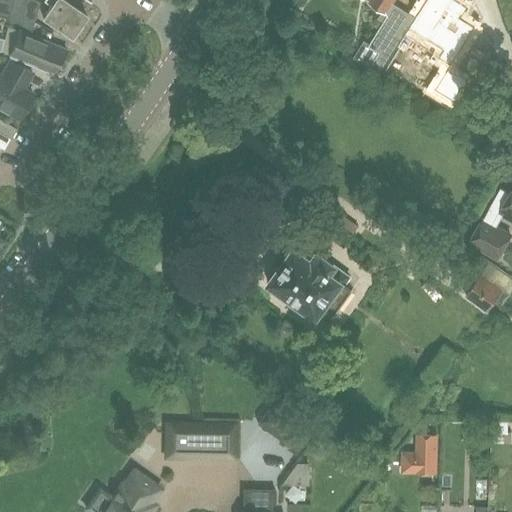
[(0,0),(0,14),(8,16),(12,0),(0,0)]
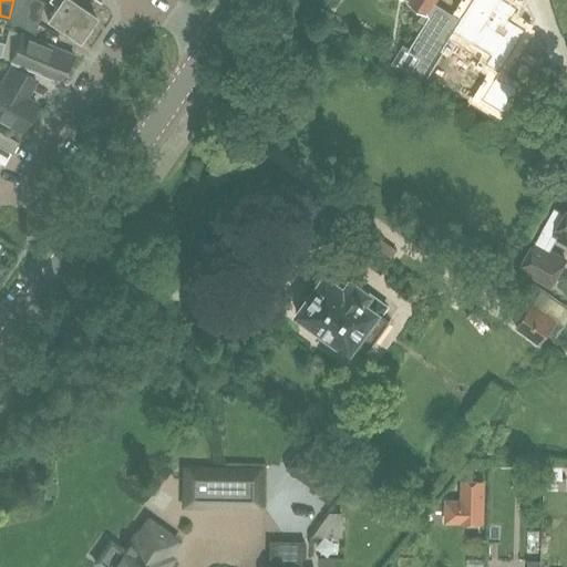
[(34,32),(38,22),(24,16),(28,0),(13,0),(9,18),(34,32)]
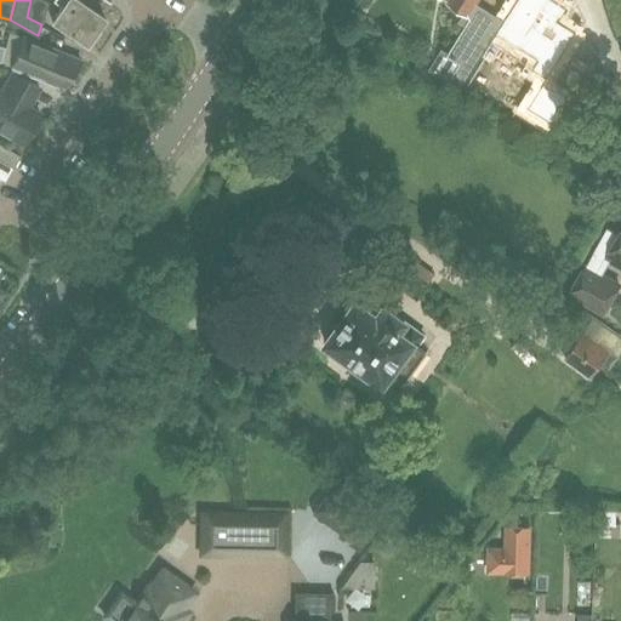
[(41,24),(47,0),(30,0),(27,17),(41,24)]
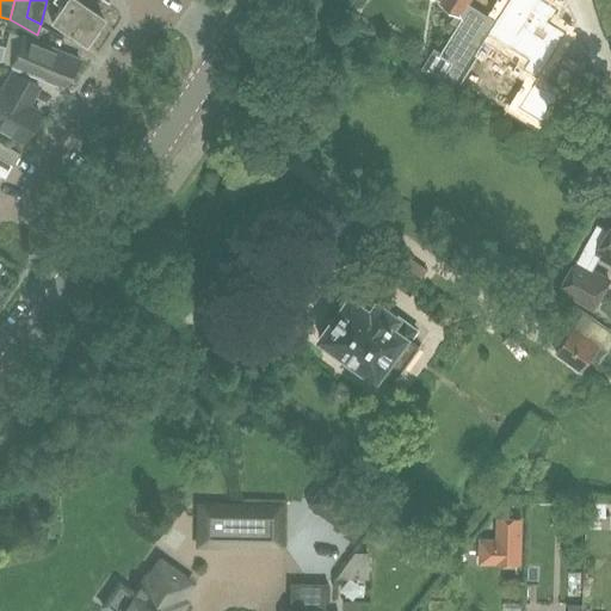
[(94,26),(103,16),(80,0),(55,0),(61,4),(50,18),(84,42),(87,38),(91,38),(96,32),(94,26)]
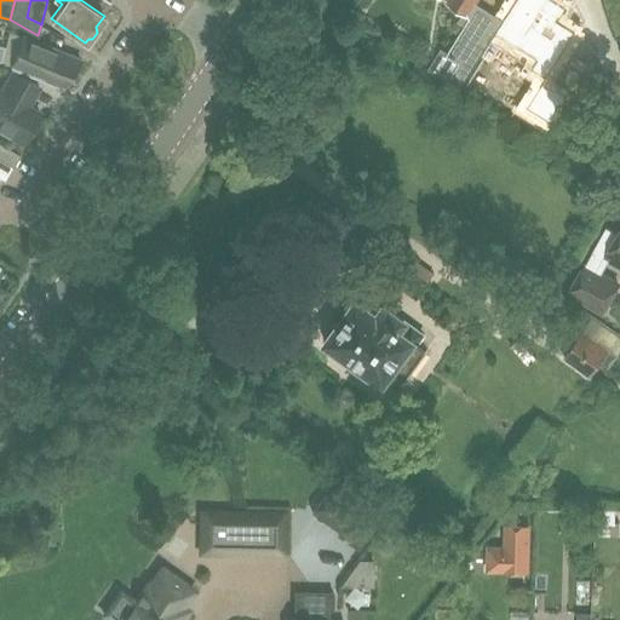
[(447,0),(449,1),(448,1),(466,12),(474,0),(447,0)]
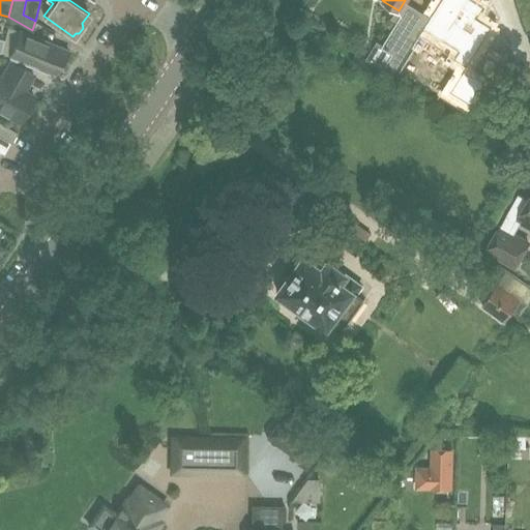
[(454,56),(451,62),(463,69),(488,30),(473,21),(480,7),(469,0),(437,0),(417,32),(447,51),(454,56)]
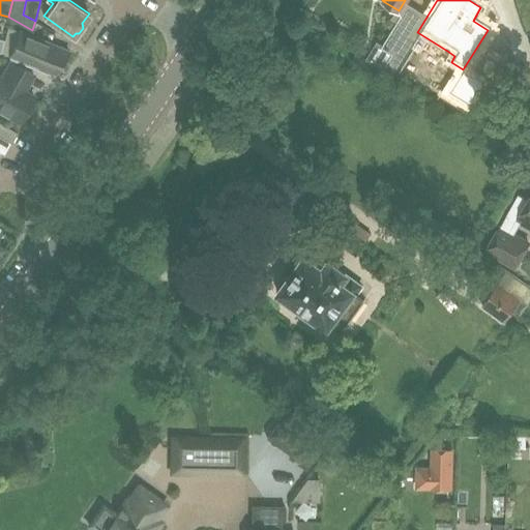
[(407,30),(395,23),(382,43),(394,51),(407,30)]
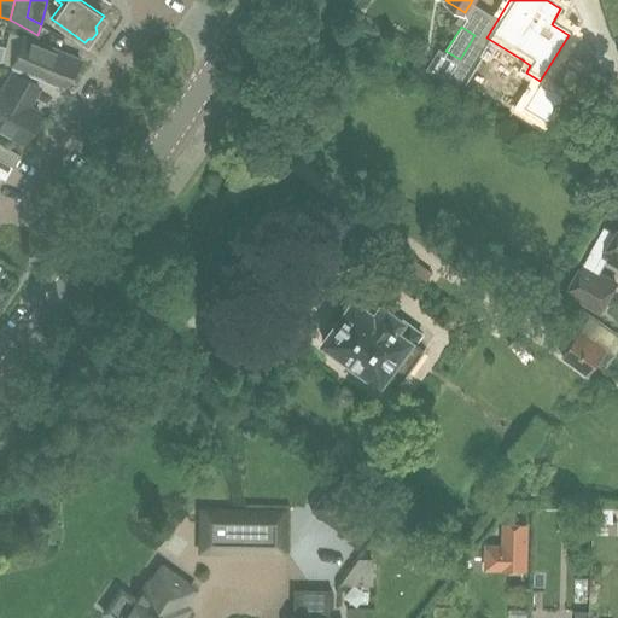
[(464,88),(487,52),(483,50),(487,42),(474,35),(460,59),(447,79),(464,88)]
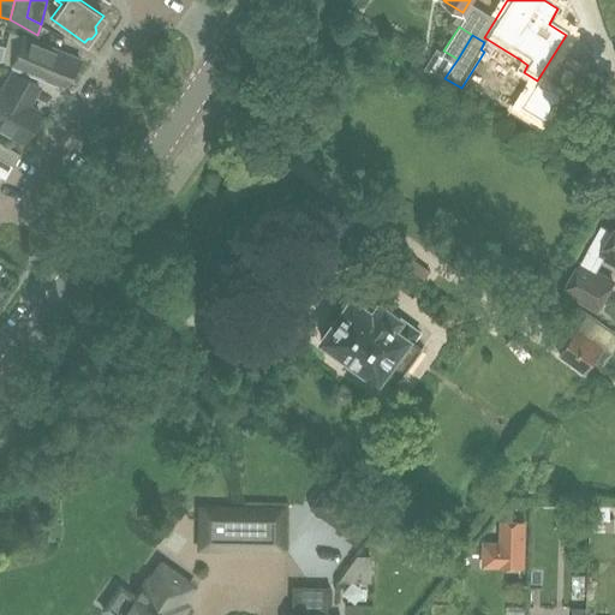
[(79,58),(23,36),(12,64),(12,65),(11,66),(60,85),(79,58)]
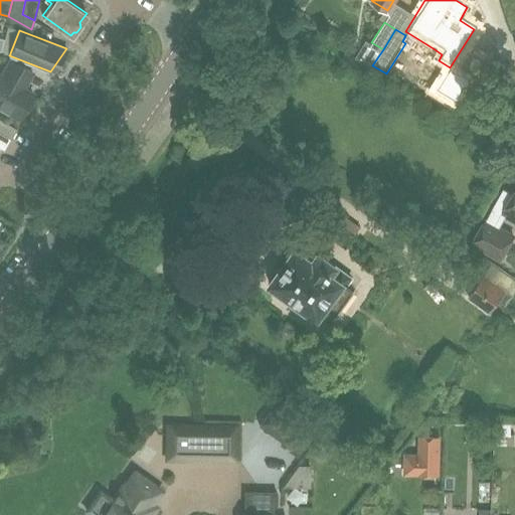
[(31,70),(10,58),(2,74),(0,72),(0,105),(19,117),(33,92),(23,86),(31,70)]
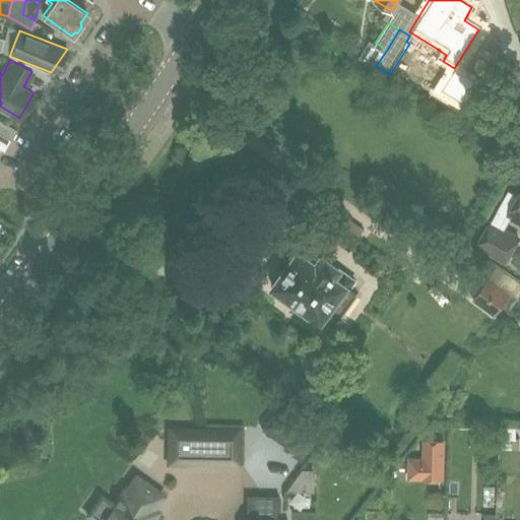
[(473,81),(455,70),(455,69),(442,90),(462,104),(475,82),(473,81)]
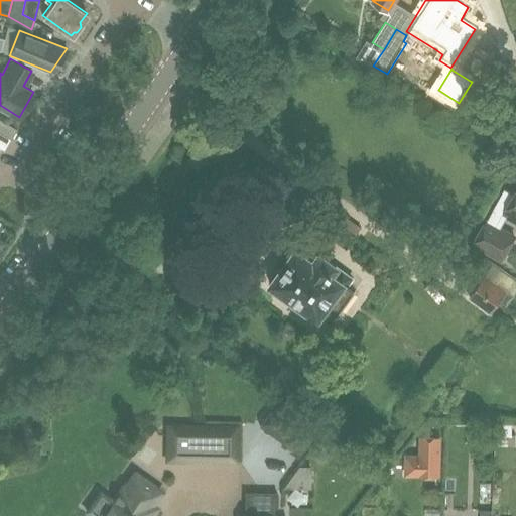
[(0,133),(8,138),(10,139),(16,128),(0,119),(0,133)]
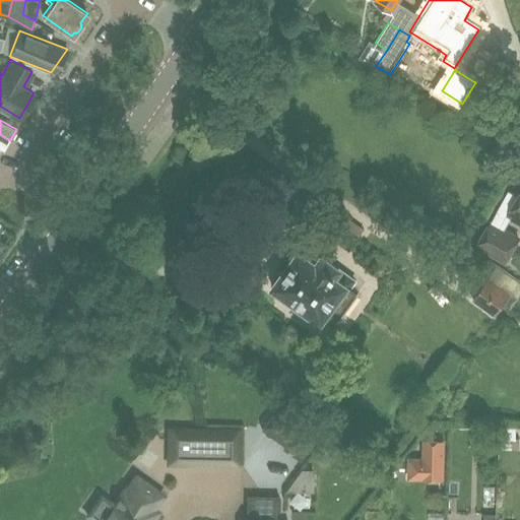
[(8,139),(0,134),(0,146),(3,148),(8,139)]
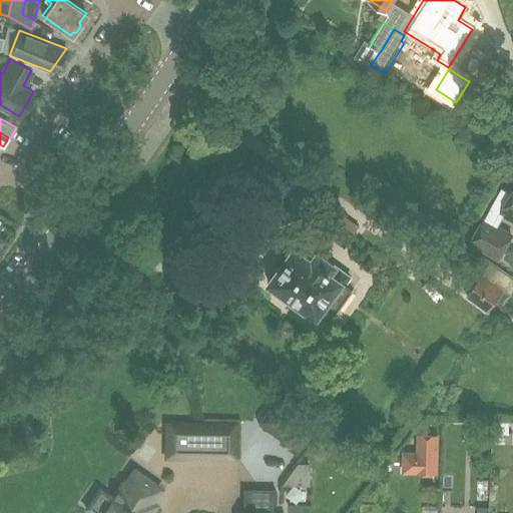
[(512,217),(512,190),(512,192),(501,187),(491,205),(484,219),(483,218),(471,241),(499,258),(511,234),(497,226),(504,213),(512,217)]
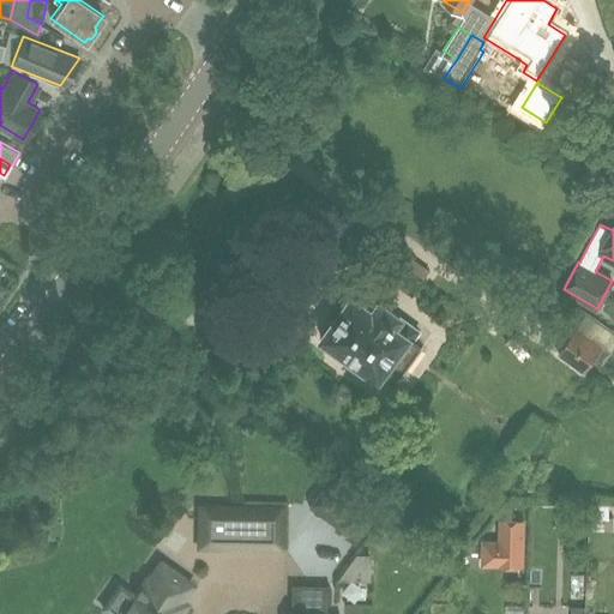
[(405,368),(421,347),(413,341),(419,331),(381,304),(377,309),(367,302),(365,306),(354,298),(324,337),(379,377),(392,359),(405,368)]
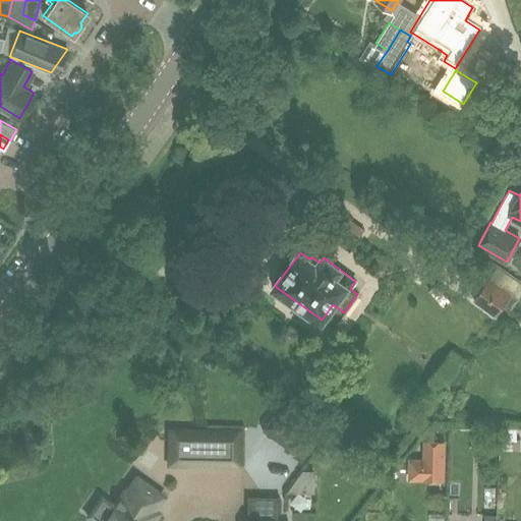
[(511,294),(489,279),(474,300),(496,315),(511,294)]
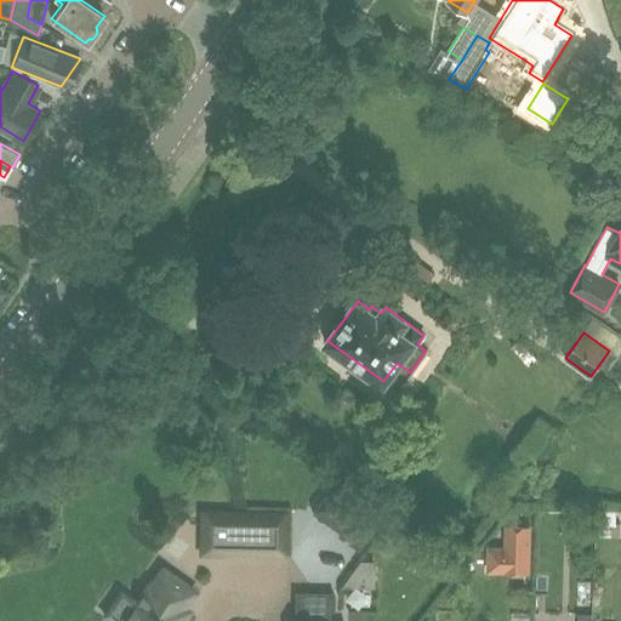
[(357,546),(374,522),(354,507),(337,531),(357,546)]
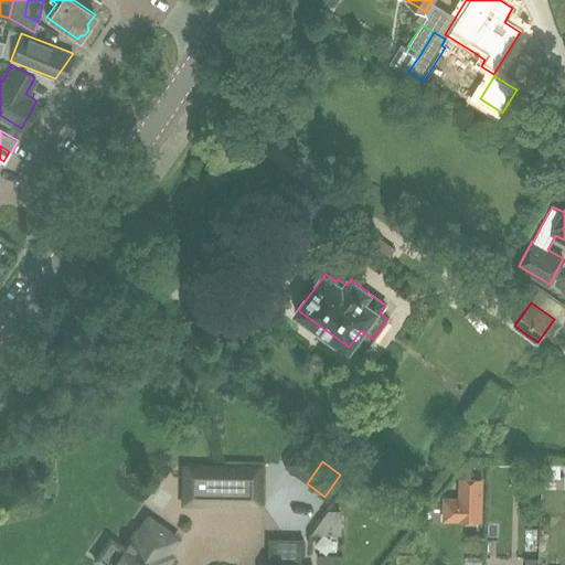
[(560,476),(560,464),(544,464),(544,476),(560,476)]
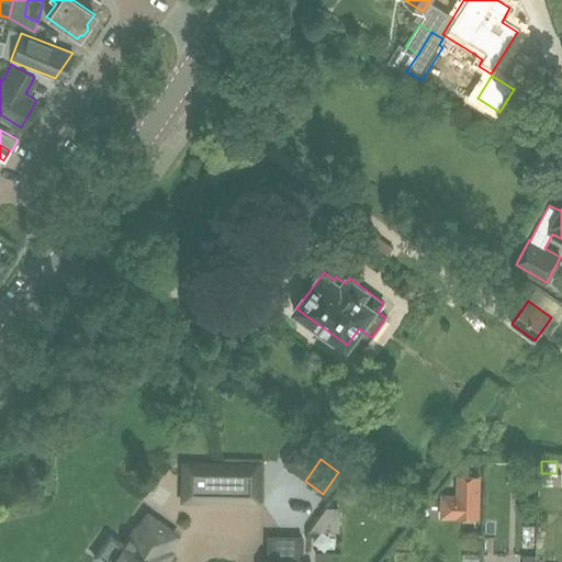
[(183,498),(256,499),(257,464),(184,463),(183,498)]
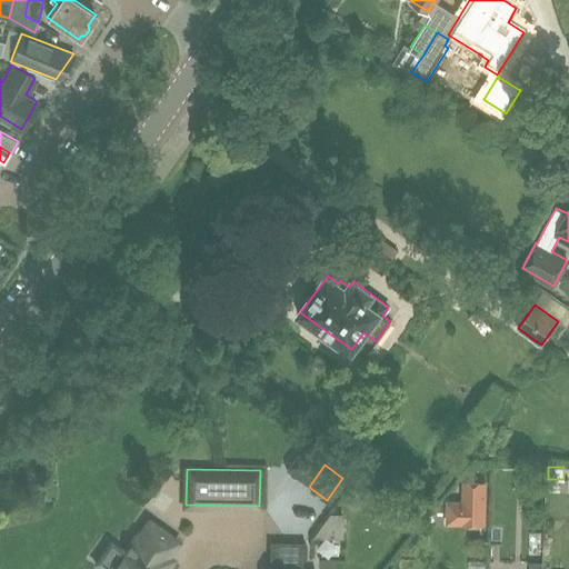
[(463,523),(483,523),(485,483),(465,483),(463,503),(448,502),(448,519),(463,519),(463,523)]
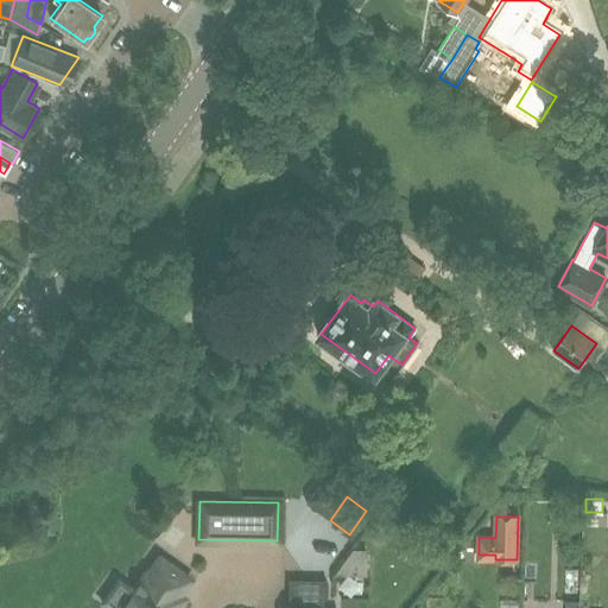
[(607,527),(596,527),(596,540),(607,540),(607,527)]
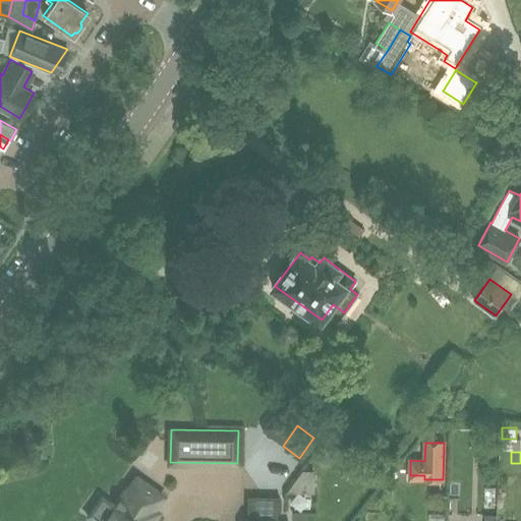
[(153,510),(162,496),(136,477),(126,490),(125,489),(103,520),(150,520),(157,513),(153,510)]
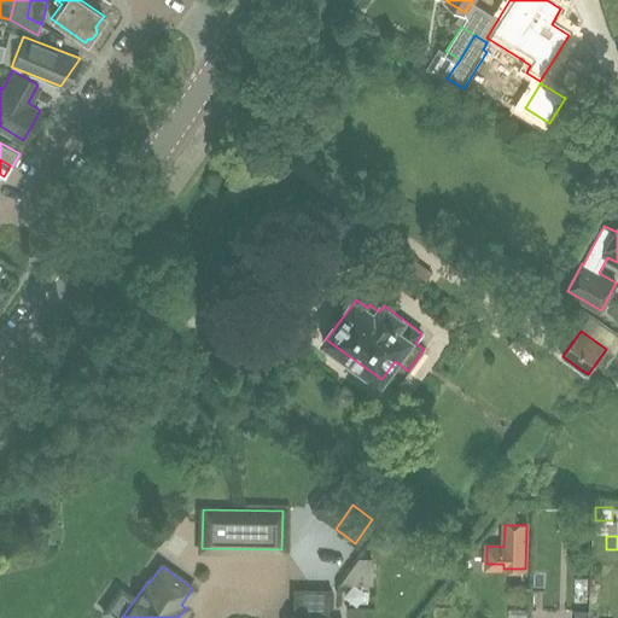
[(314,617),(314,607),(331,607),(332,590),(293,590),(293,606),(297,606),(296,617),(314,617)]
